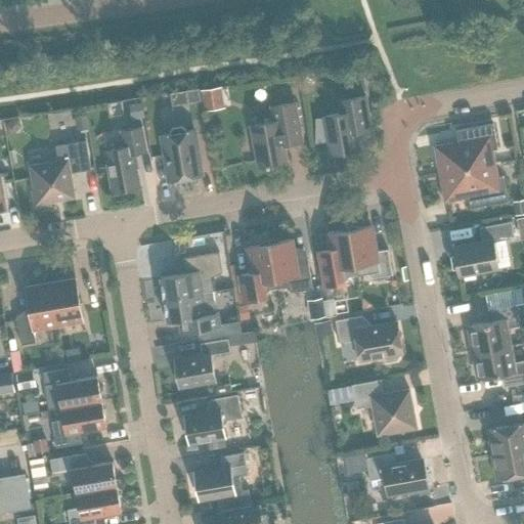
[(225,108),(221,87),(201,90),(204,112),(225,108)]
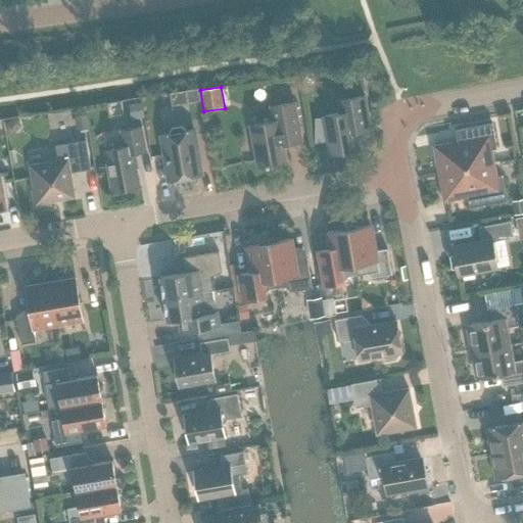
[(197,89),(181,92),(183,104),(199,101),(197,89)]
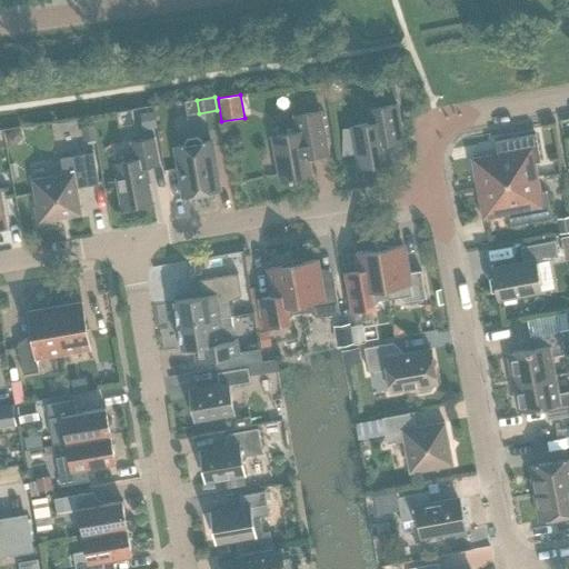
[(370,123),(352,127),(342,128),(341,155),(357,151),(360,167),(389,161),(386,142),(402,140),(397,105),(368,110),(370,123)]
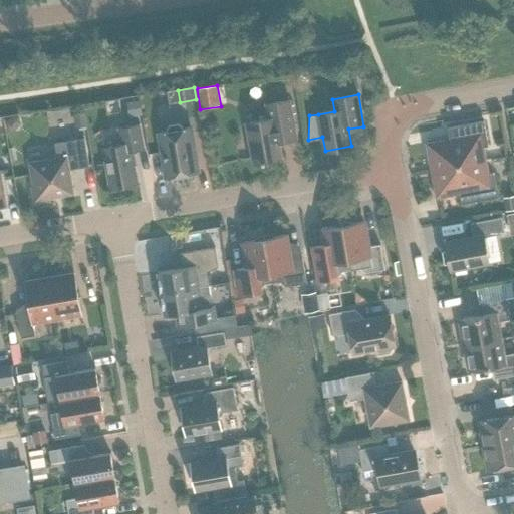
[(138,100),(126,102),(127,104),(130,116),(130,118),(141,115),(138,100)]
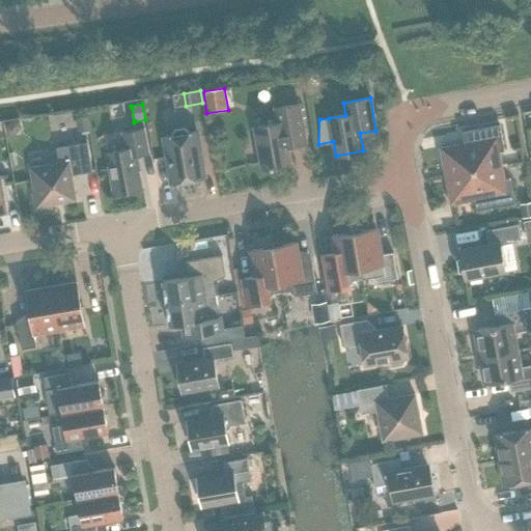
[(281,107),(273,108),(276,123),(254,128),(261,169),(291,164),(288,146),(306,143),(299,104),(281,107)]
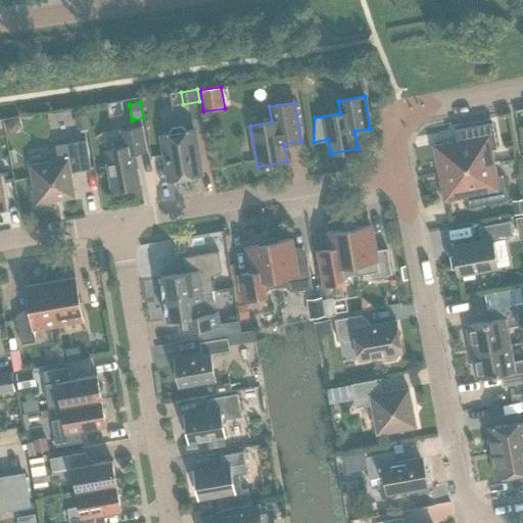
[(84,114),(74,116),(77,130),(87,128),(84,114)]
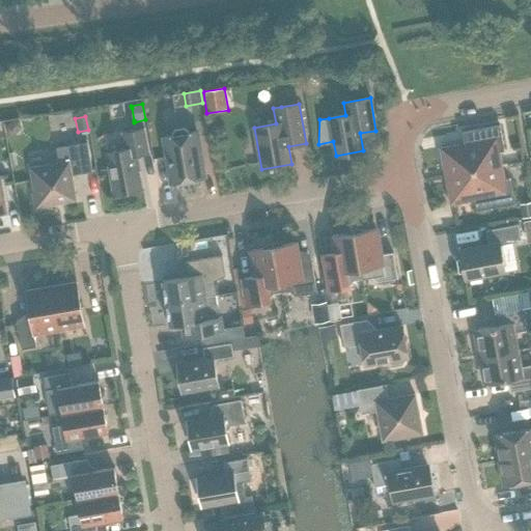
[(444,176),(447,175),(501,166),(501,165),(498,166),(495,152),(503,151),(504,150),(500,126),(462,133),(465,144),(442,148),(442,146),(440,146),(446,175),(444,175),(444,176)]
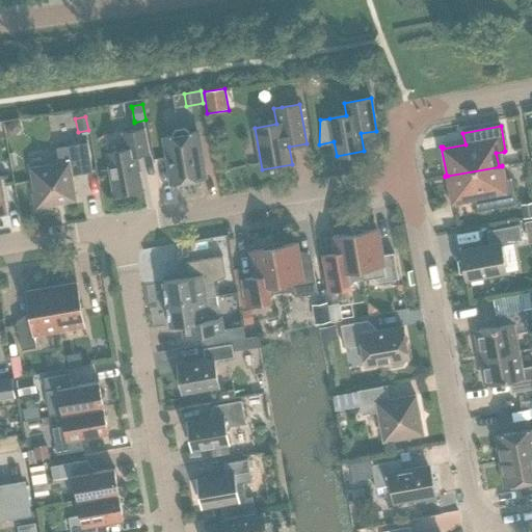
[(202,152),(198,152),(195,132),(188,133),(188,131),(184,128),(176,130),(173,132),(174,136),(166,137),(169,157),(167,157),(171,184),(206,178),(202,152)]
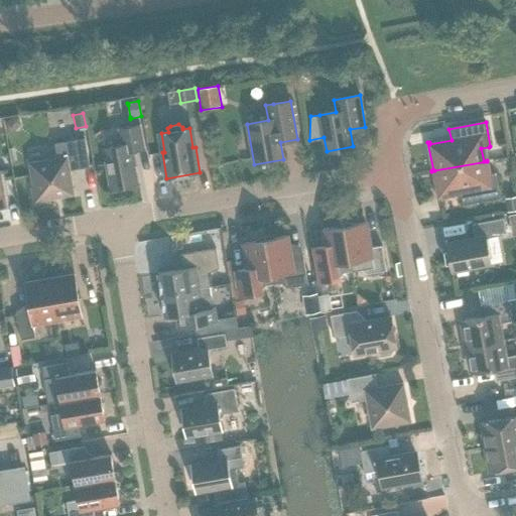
[(119,129),(122,144),(103,148),(111,188),(139,183),(133,150),(145,148),(140,125),(119,129)]
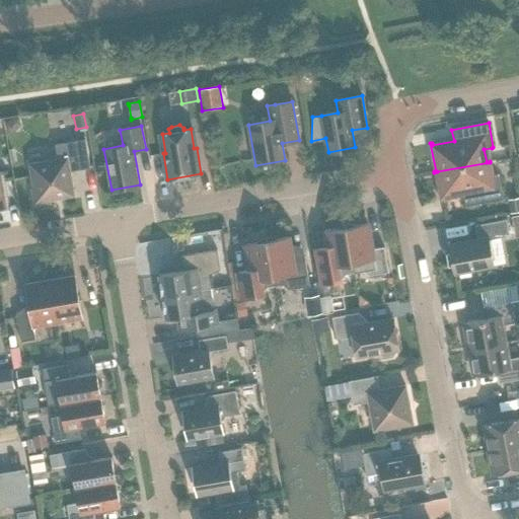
[(90,167),(85,139),(56,145),(58,159),(29,164),(33,188),(31,189),(33,206),(51,203),(51,200),(74,196),(70,171),(90,167)]
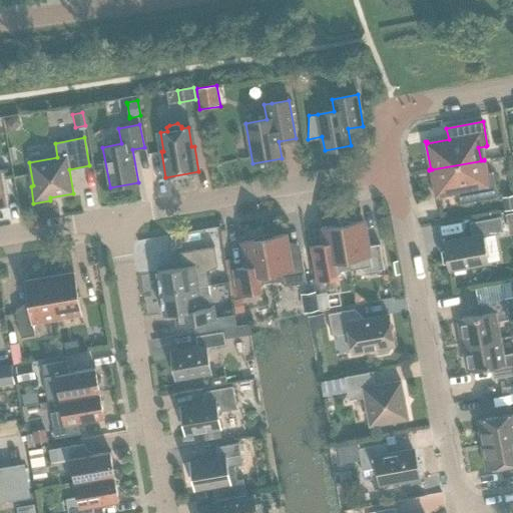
[(481,161),(484,161),(484,160),(432,169),(429,170),(429,171),(431,170),(436,198),(437,197),(437,196),(458,192),(460,203),(497,196),(492,172),(491,172),(483,173),(481,161)]
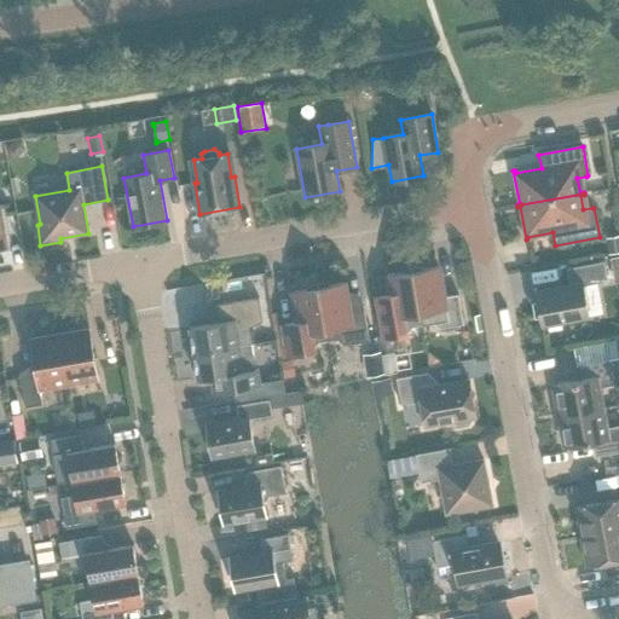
[(618,233),(605,237),(608,254),(618,252),(618,233)]
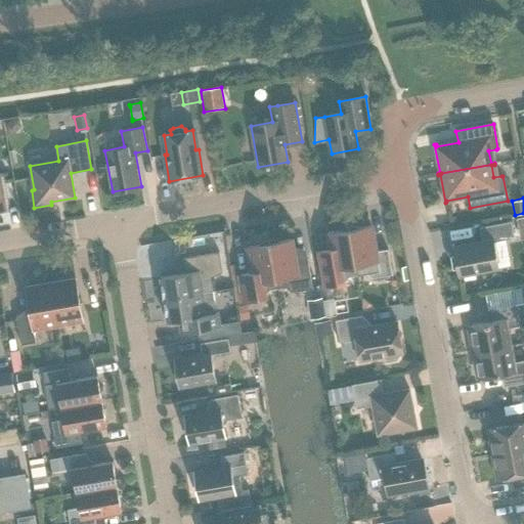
[(480,227),(483,243),(453,248),(459,275),(498,268),(493,242),(514,237),(512,222),(480,227)]
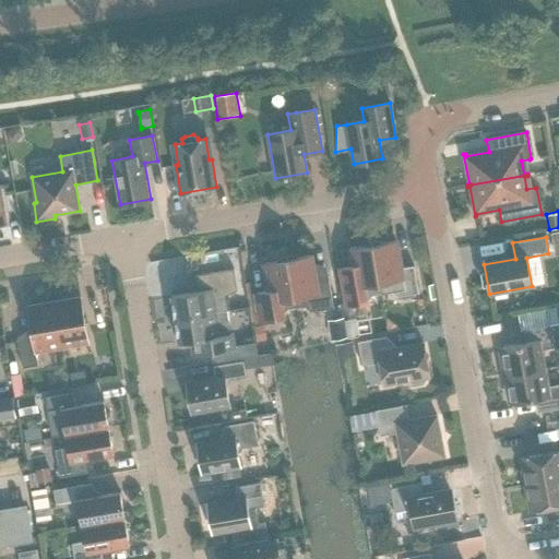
[(372,245),(380,283),(381,294),(391,293),(396,296),(396,297),(418,293),(414,265),(401,268),(396,240),(372,245)]
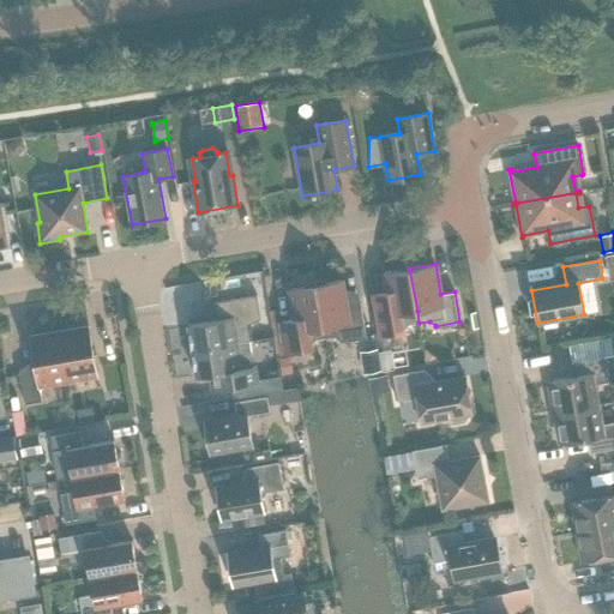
[(380,336),(405,331),(404,331),(409,325),(419,323),(417,311),(409,269),(384,274),(389,304),(375,306),(380,336)]
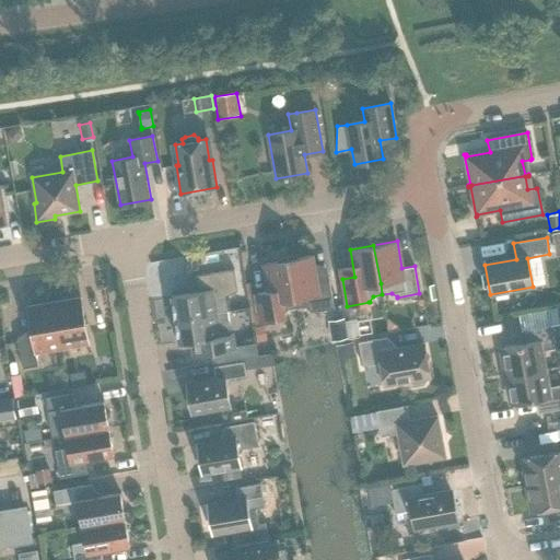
[(312,313),(335,308),(329,281),(316,283),(312,256),(288,260),(294,298),(308,295),(312,313)]
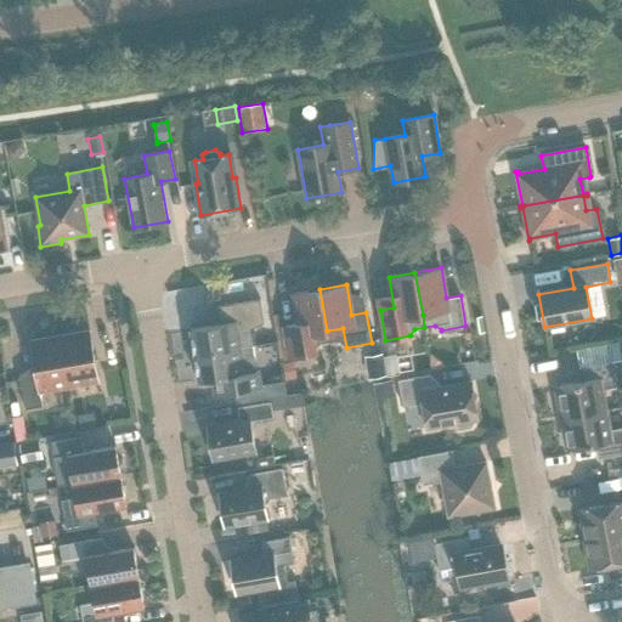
[(312,334),(327,331),(320,289),(294,293),(299,324),(286,327),(290,357),(315,352),(312,334)]
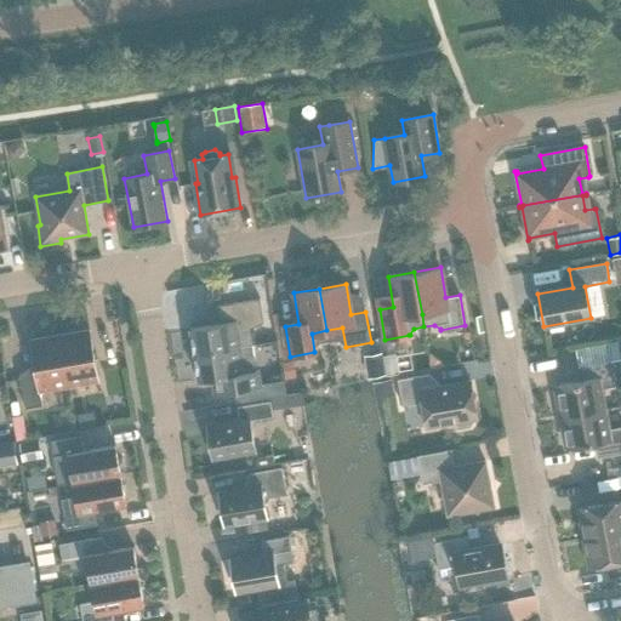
[(217,306),(220,323),(191,328),(194,354),(252,346),(250,329),(263,323),(260,298),(217,306)]
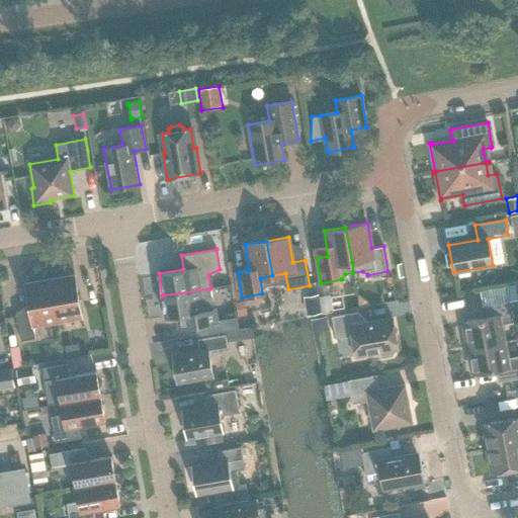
[(50,279),(58,322),(82,318),(75,275),(50,279)]
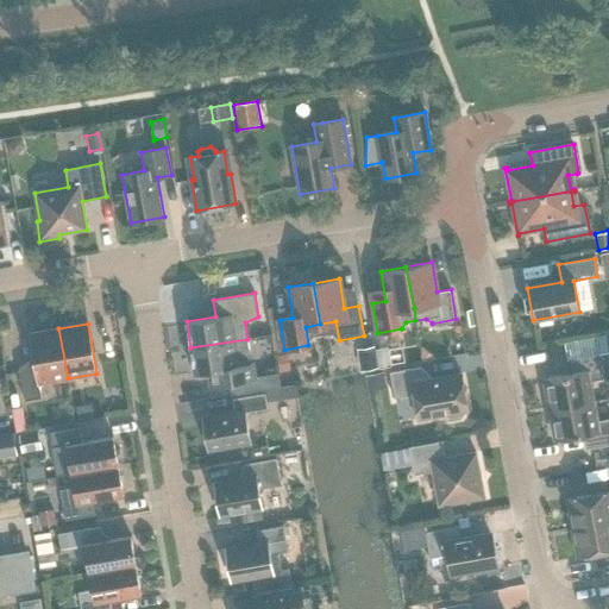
[(35,358),(19,368),(25,400),(42,397),(39,384),(68,378),(58,328),(30,333),(35,358)]
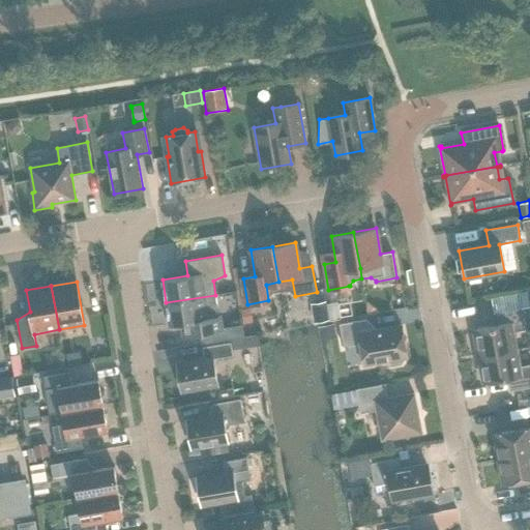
[(170,325),(195,321),(197,333),(200,333),(223,329),(221,316),(218,316),(215,295),(166,302),(170,325)]
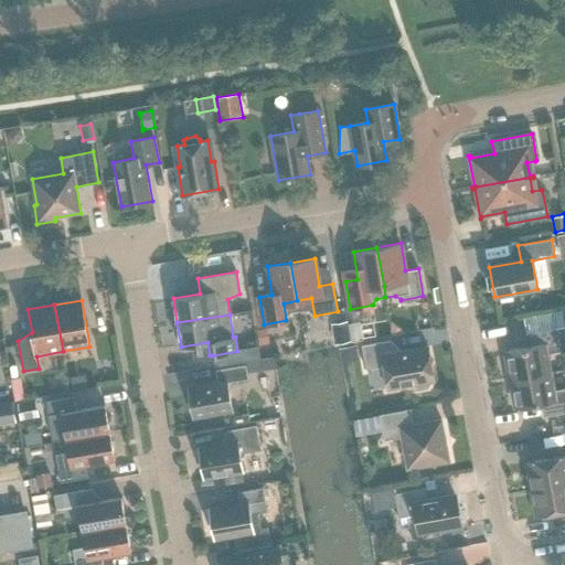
[(347,321),(330,323),(334,344),(351,342),(350,340),(348,324),(347,321)]
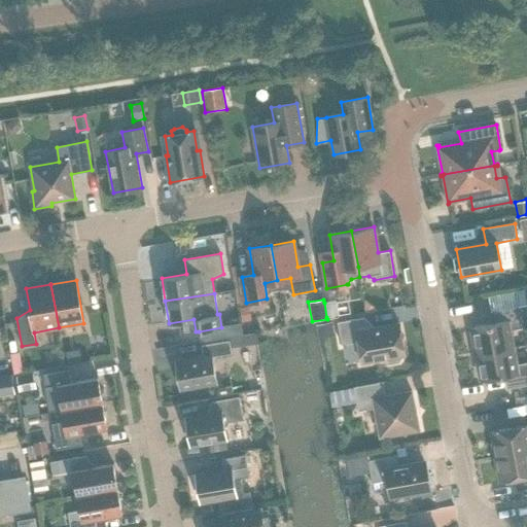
[(326,317),(338,315),(336,301),(324,303),(326,317)]
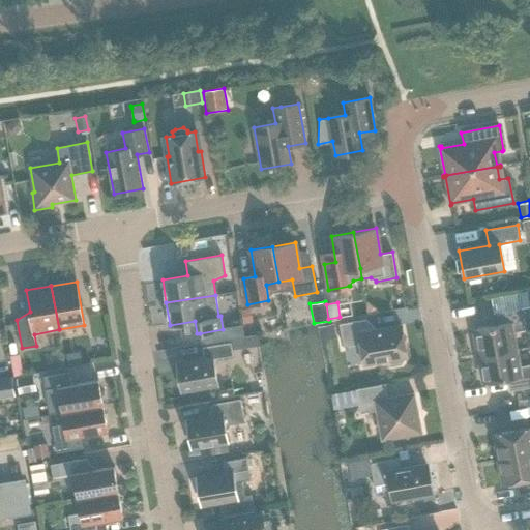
[(242,322),(252,320),(249,307),(240,310),(242,322)]
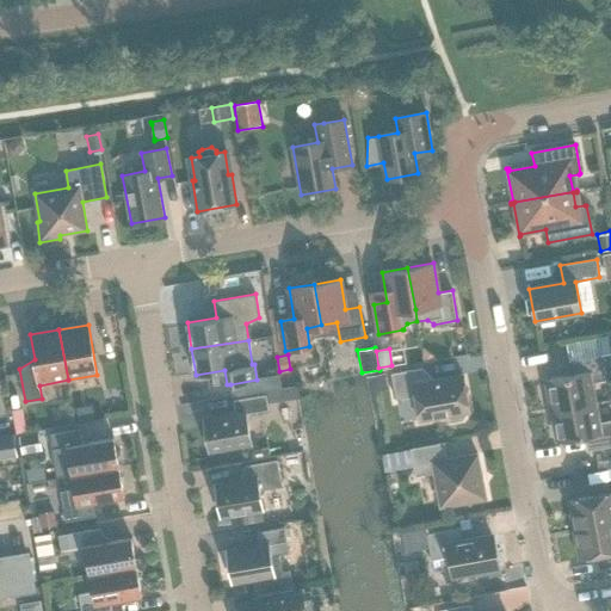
[(547,382),(549,396),(554,400),(556,411),(596,403),(592,383),(608,381),(603,355),(569,362),(573,375),(550,380),(550,382),(547,382)]
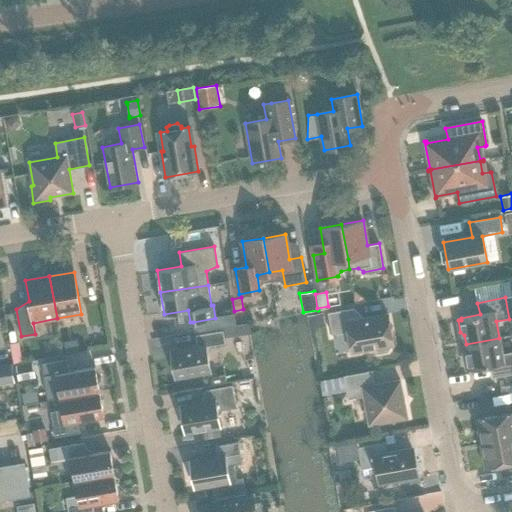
[(393,345),(388,314),(356,320),(354,308),(328,313),(332,332),(336,335),(348,332),(352,353),(375,349),(376,354),(388,352),(391,347),(391,346),(393,345)]
